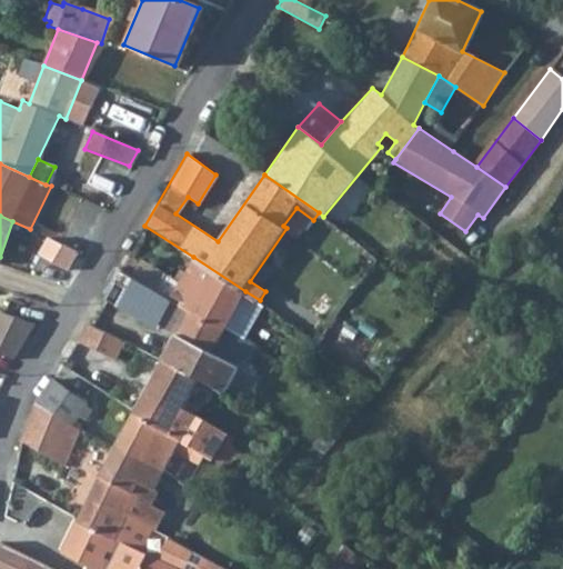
[(171,297),(225,326),(245,291),(193,257),(179,280),(139,260),(131,276),(171,297)]
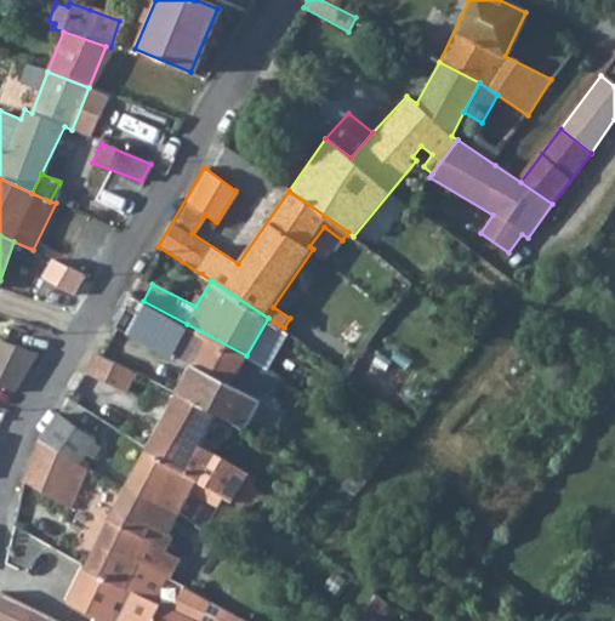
[(170,359),(177,346),(187,324),(143,301),(132,295),(114,326),(170,359)]
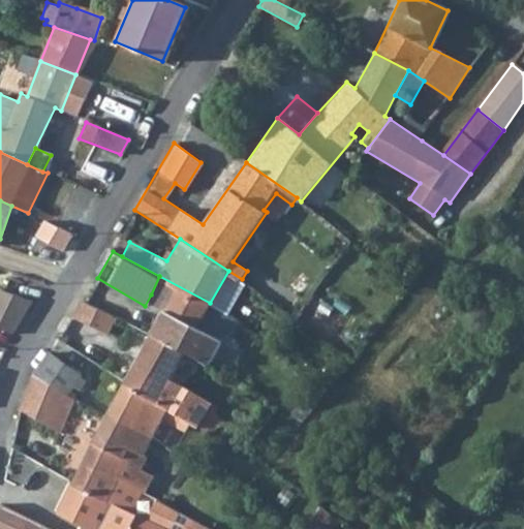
[(210,303),(159,276),(151,294),(167,304),(149,335),(183,352),(207,365),(222,340),(229,335),(235,329),(239,321),(210,303)]
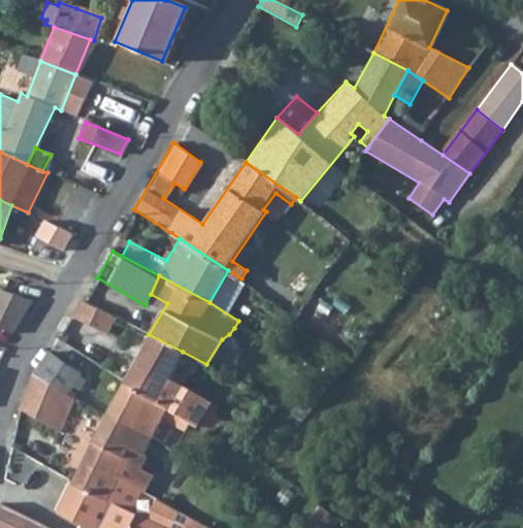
[(0,324),(13,328),(33,298),(0,287),(0,324)]
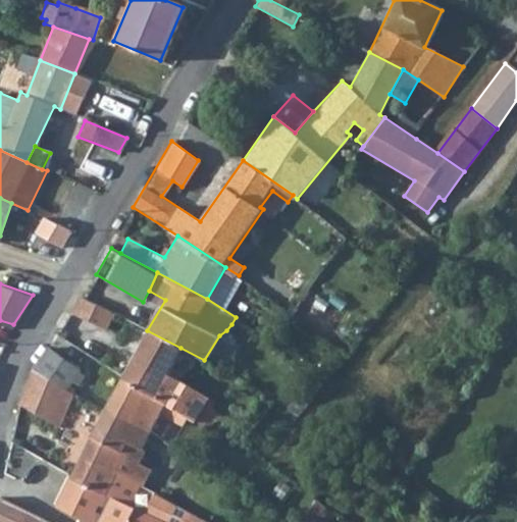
[(111,314),(79,298),(71,313),(103,329),(111,314)]
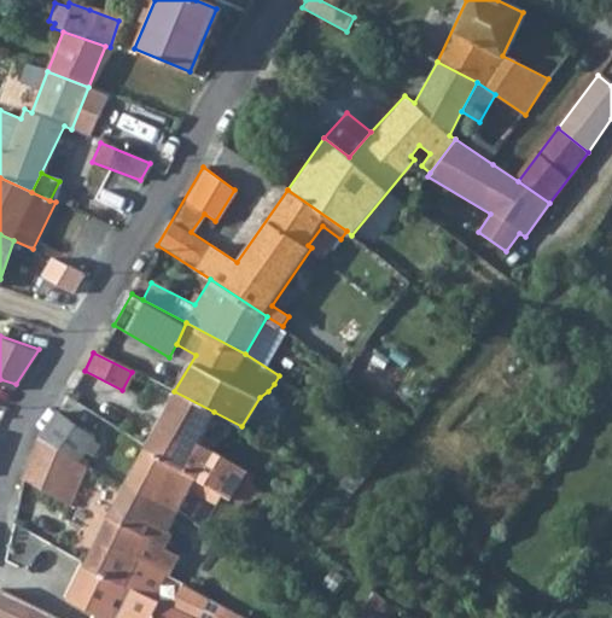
[(351,366),(343,361),(337,368),(345,374),(351,366)]
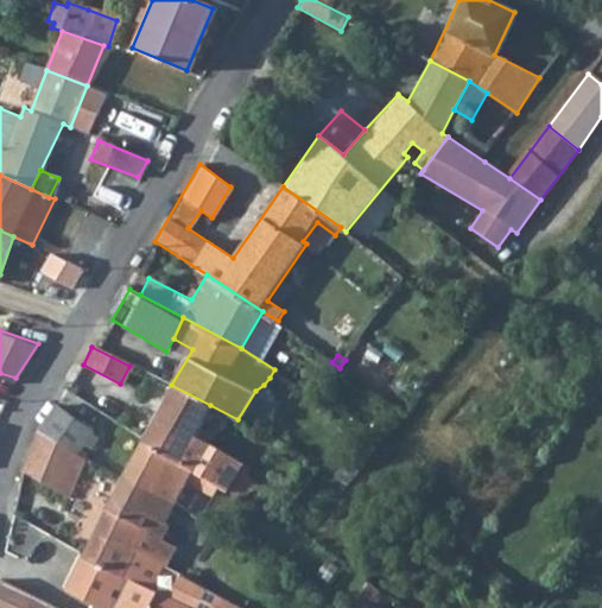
[(192,470),(190,474),(232,498),(234,494),(236,494),(241,495),(246,493),(249,489),(251,486),(251,480),(248,476),(245,473),(248,466),(194,437),(210,405),(171,385),(143,438),(141,441),(192,470)]
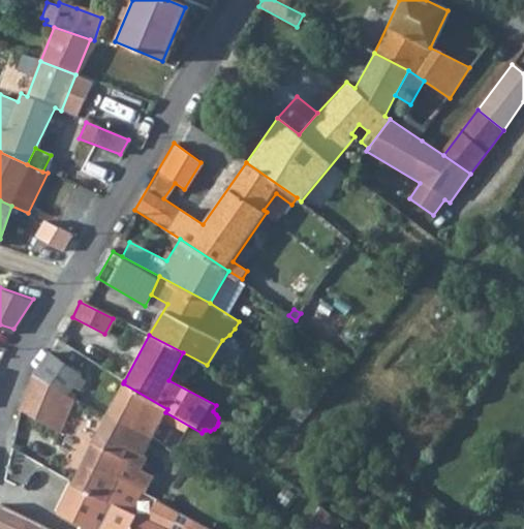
[(49,352),(35,372),(67,395),(79,375),(49,352)]
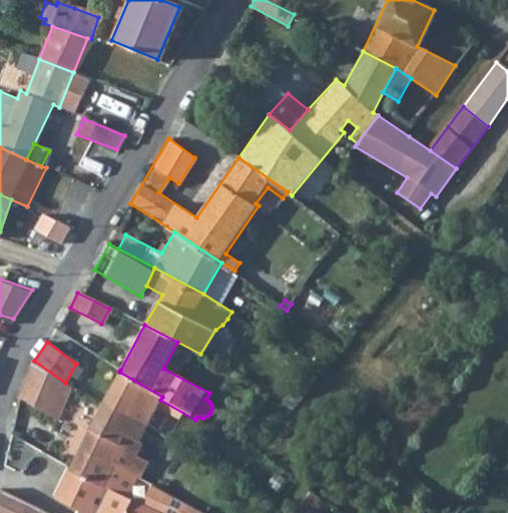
[(21,390),(20,393),(57,419),(71,386),(65,383),(34,361),(21,390)]
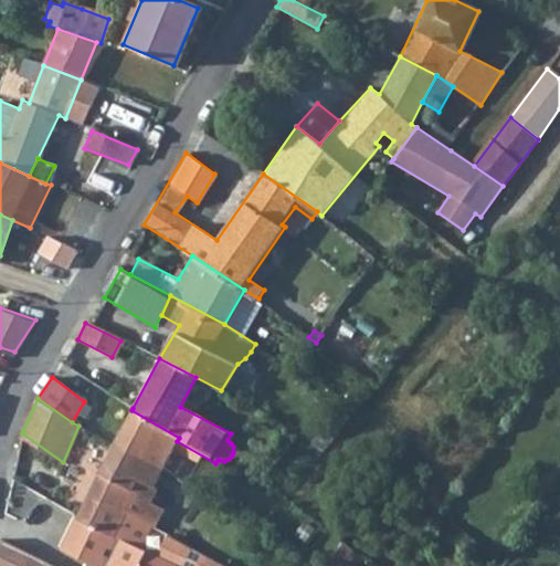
[(136,460),(161,472),(177,441),(179,438),(131,410),(113,444),(137,457),(136,460)]
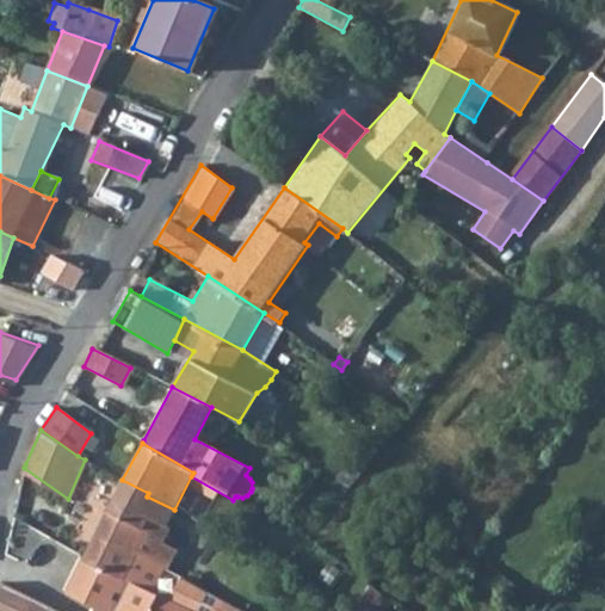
[(148,493),(122,480),(107,510),(94,536),(134,557),(161,572),(167,575),(174,580),(180,565),(170,557),(180,536),(165,528),(174,510),(147,497),(148,493)]
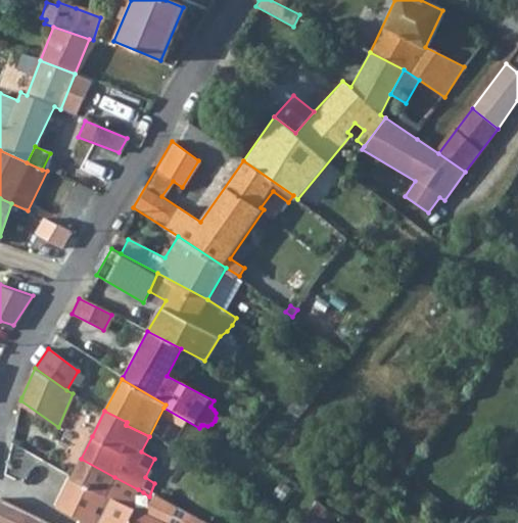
[(9,442),(3,466),(22,476),(29,454),(9,442)]
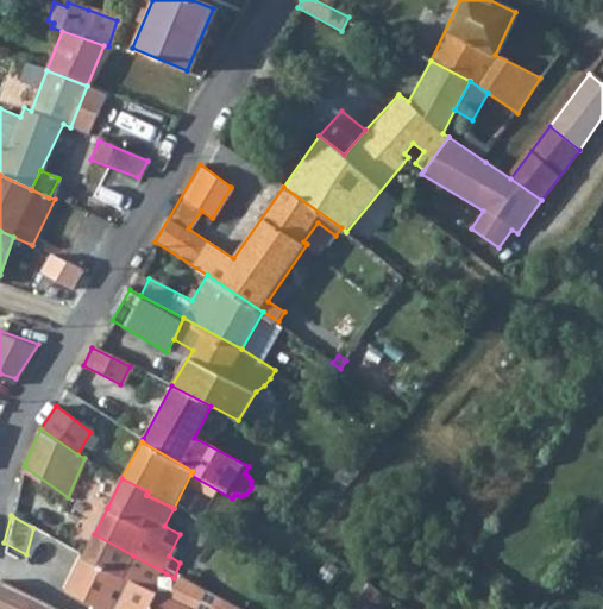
[(121,578),(133,556),(94,534),(82,558),(121,578)]
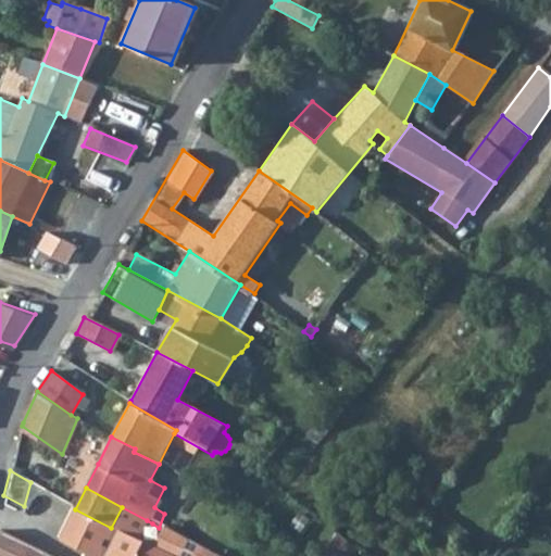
[(127,555),(147,520),(122,507),(111,528),(75,509),(60,540),(88,555),(127,555)]
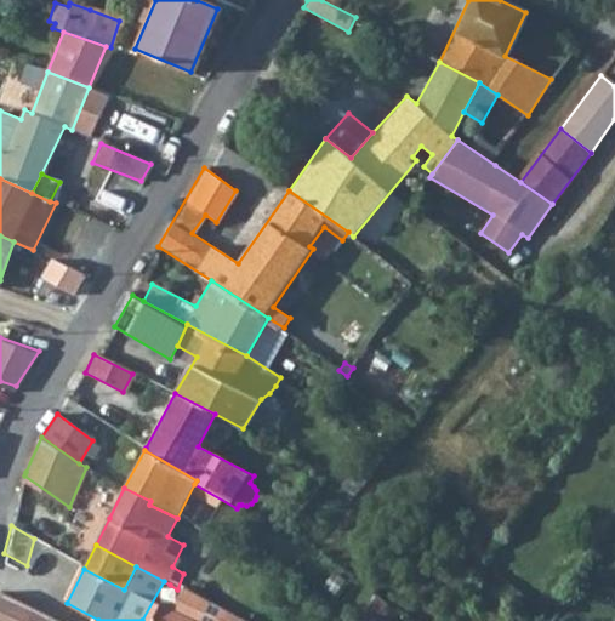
[(181,603),(201,614),(209,602),(189,591),(187,593),(180,591),(176,597),(182,602),(181,603)]
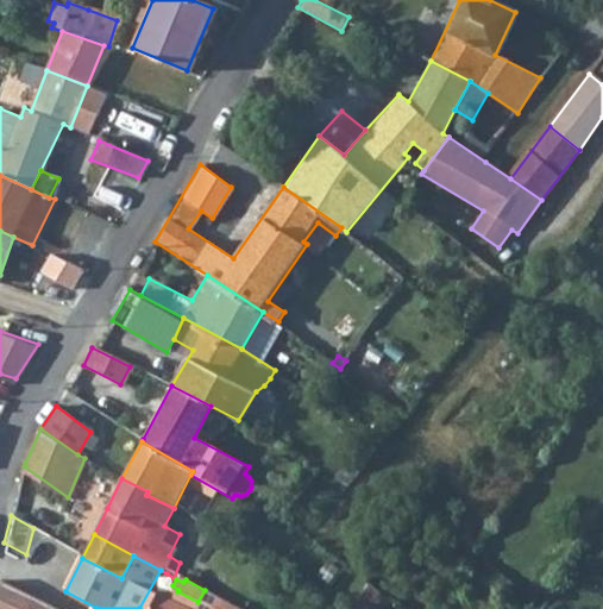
[(54,608),(0,581),(0,608),(54,608)]
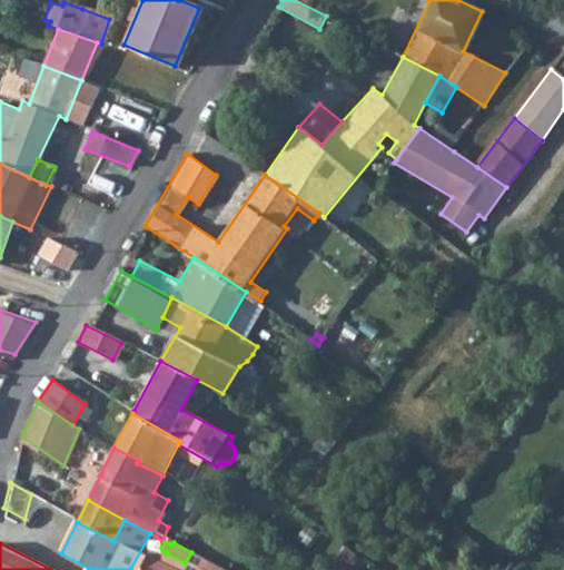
[(170,569),(146,556),(137,569),(170,569)]
